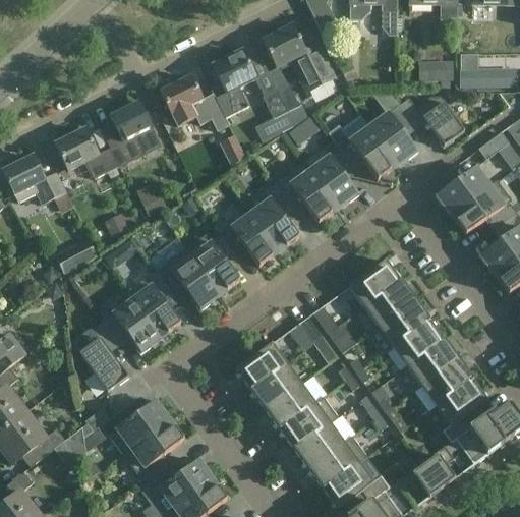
[(306,0),(318,22),(333,15),(327,3),(326,2),(322,0),(306,0)]
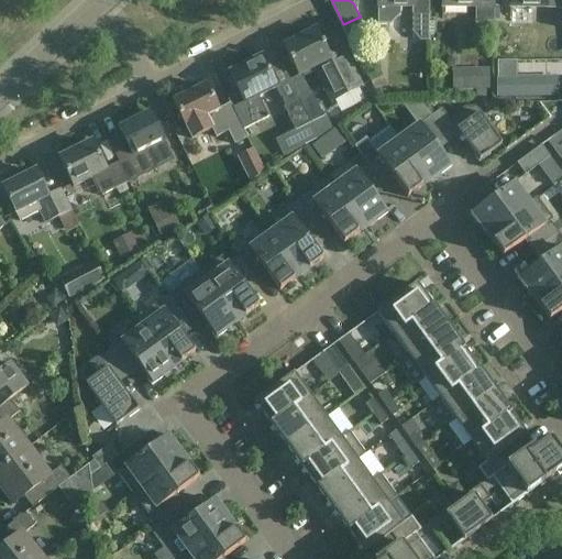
[(377,0),(377,21),(392,21),(401,11),(401,4),(412,4),(412,12),(429,12),(428,0),(377,0)]
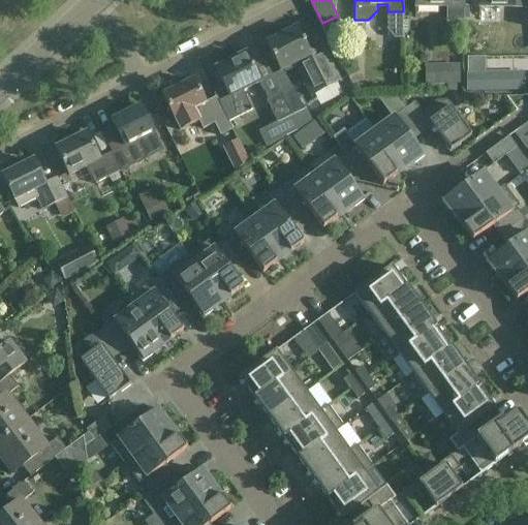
[(414,0),(414,4),(446,5),(446,17),(463,18),(463,0),(414,0)]
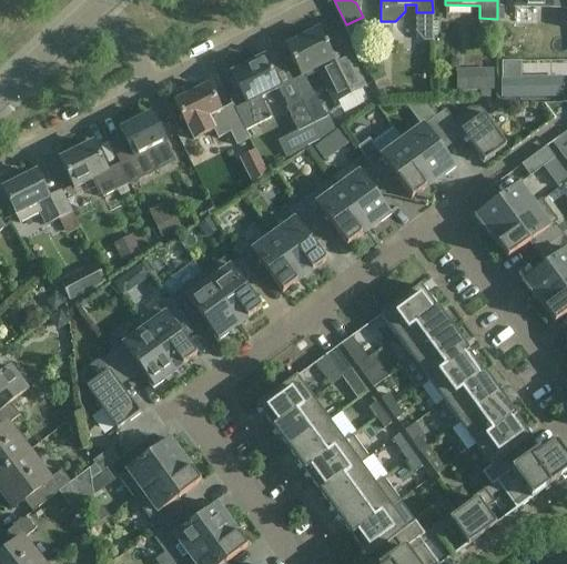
[(333,57),(332,53),(319,27),(286,43),(301,72),(317,64),(333,57)]
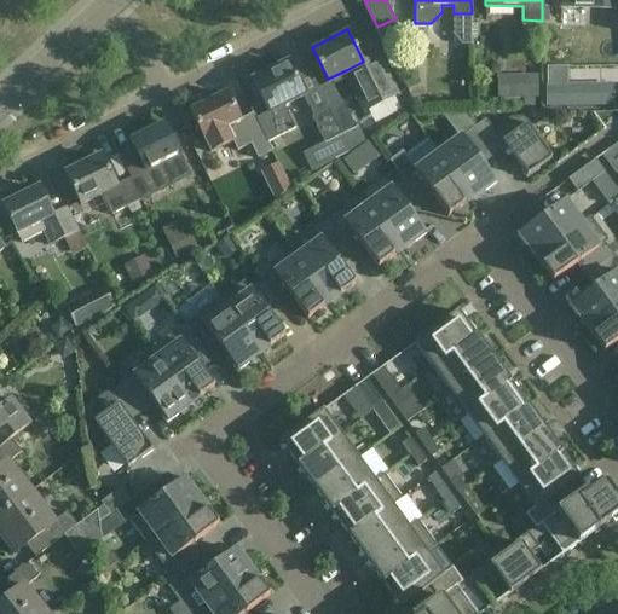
[(363,62),(346,70),(364,108),(398,91),(377,51),(362,58),(363,62)]
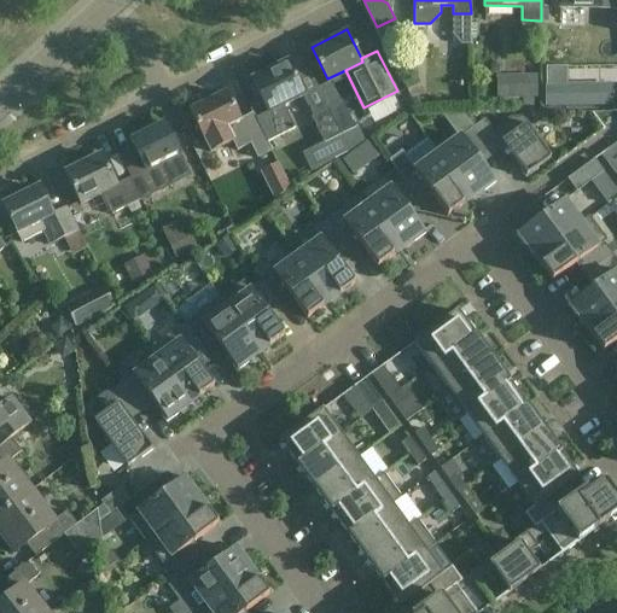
[(269,107),(257,114),(256,114),(268,138),(296,124),(285,101),(304,92),(289,59),(254,76),(269,107)]
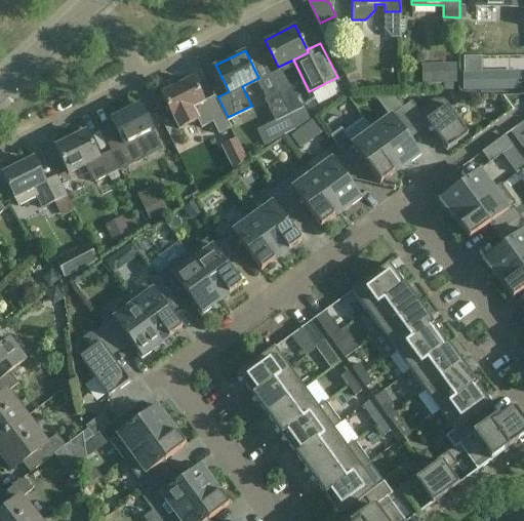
[(480,70),(480,53),(462,53),(462,87),(510,87),(519,87),(519,70),(510,70),(480,70)]
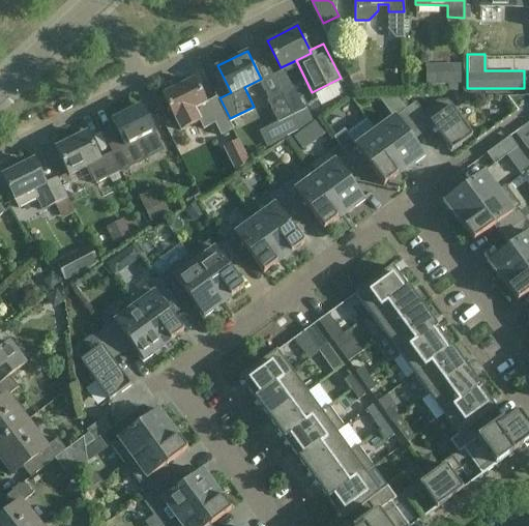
[(461,87),(460,59),(424,60),(424,81),(448,80),(448,87),(461,87)]
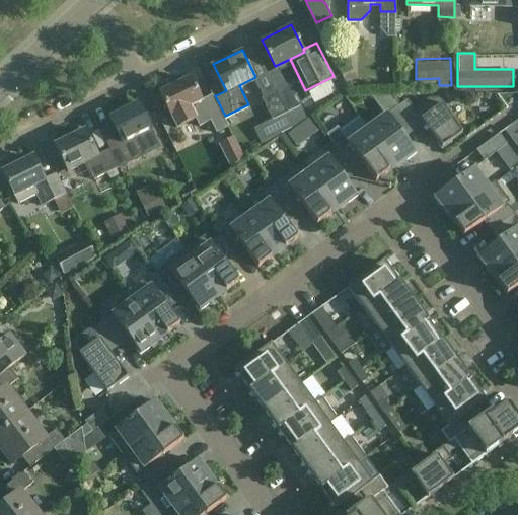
[(229,123),(225,116),(215,95),(216,95),(213,91),(202,97),(191,75),(160,90),(177,125),(197,116),(200,123),(211,118),(217,130),(229,123)]
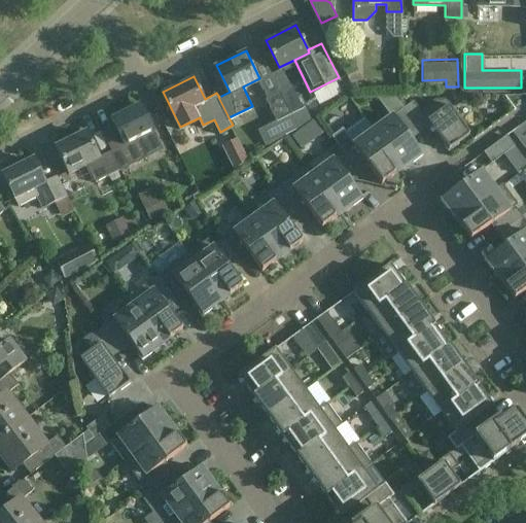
[(293,82),(280,89),(291,112),(299,126),(300,127),(311,118),(305,105),(293,82)]
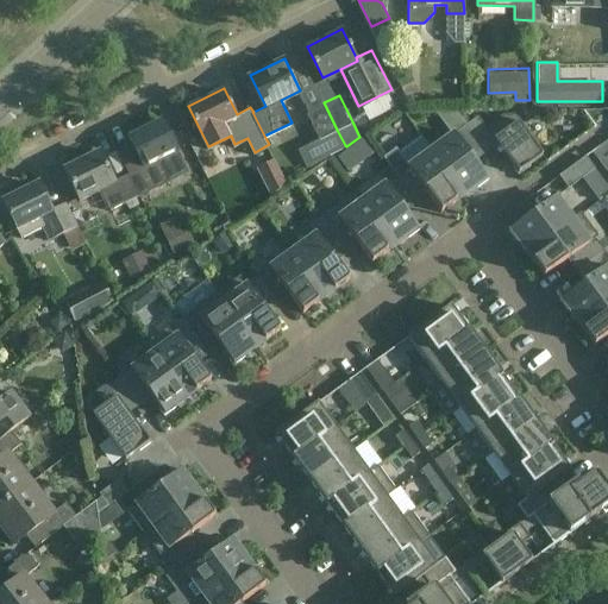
[(324,102),(308,111),(321,137),(330,155),(331,153),(331,152),(345,145),(337,130),(324,102)]
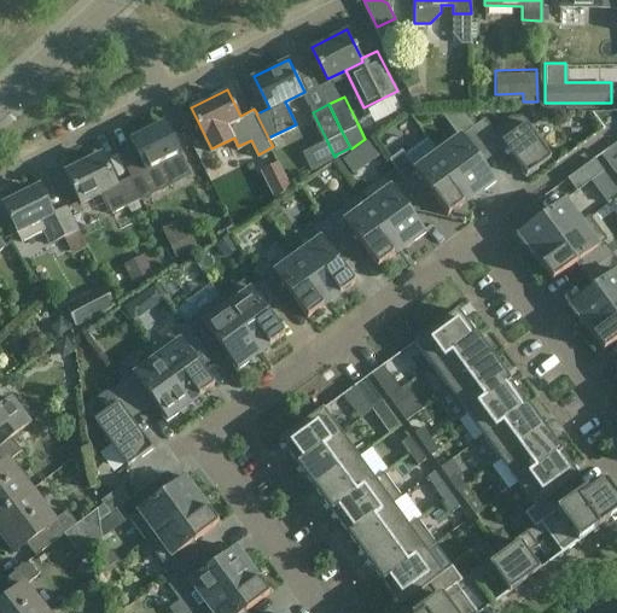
[(485,115),(473,124),(492,147),(502,139),(527,173),(551,155),(527,121),(527,114),(511,114),(494,127),(485,115)]
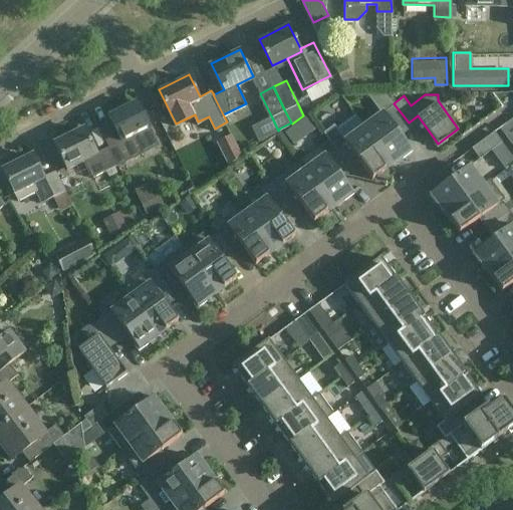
[(158,142),(150,124),(138,99),(109,113),(121,138),(108,144),(117,162),(118,163),(118,164),(145,151),(144,149),(158,142)]
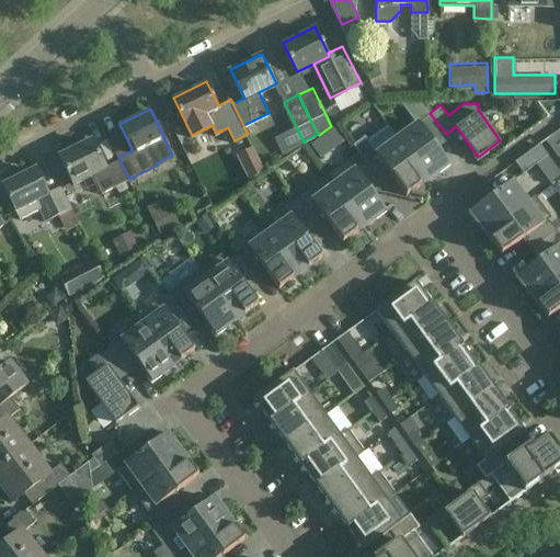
[(446,134),(430,113),(398,136),(429,178),(449,162),(435,143),(446,134)]
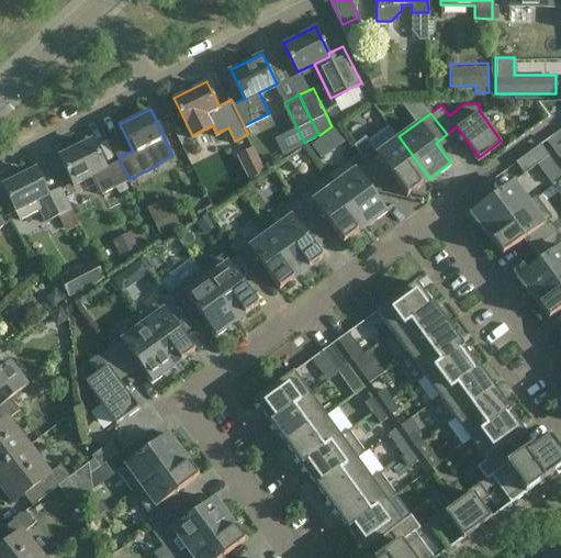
[(429,178),(399,136),(389,122),(368,137),(366,134),(355,143),(367,159),(383,181),(393,174),(407,193),(429,178)]
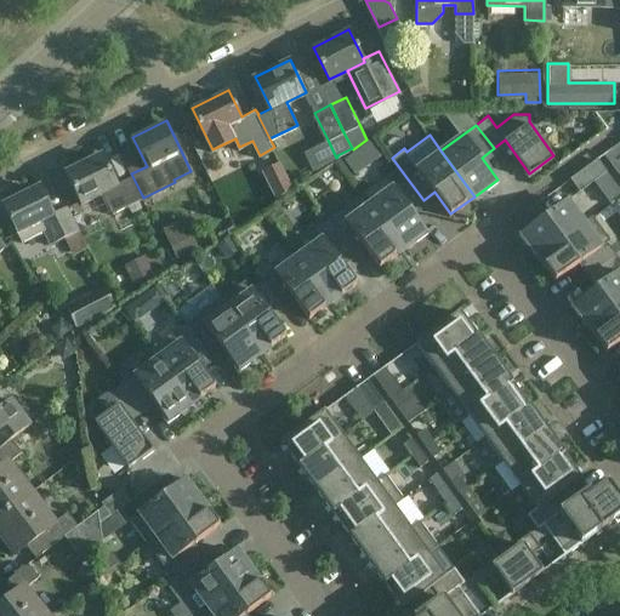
[(115,182),(102,153),(67,171),(79,197),(81,201),(103,190),(113,212),(143,197),(142,195),(131,174),(115,182)]
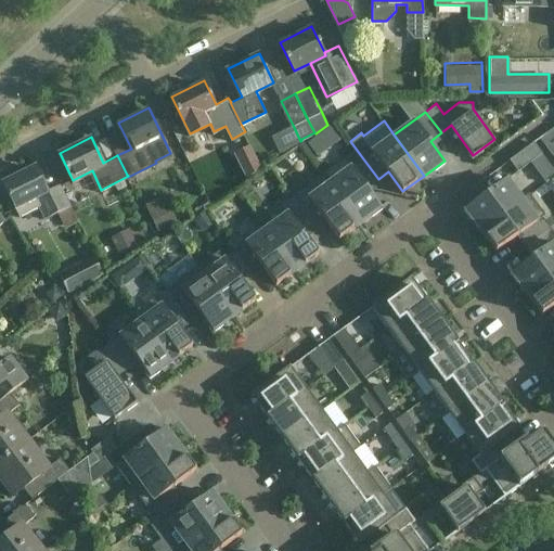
[(542,151),(535,140),(510,157),(518,169),(542,151)]
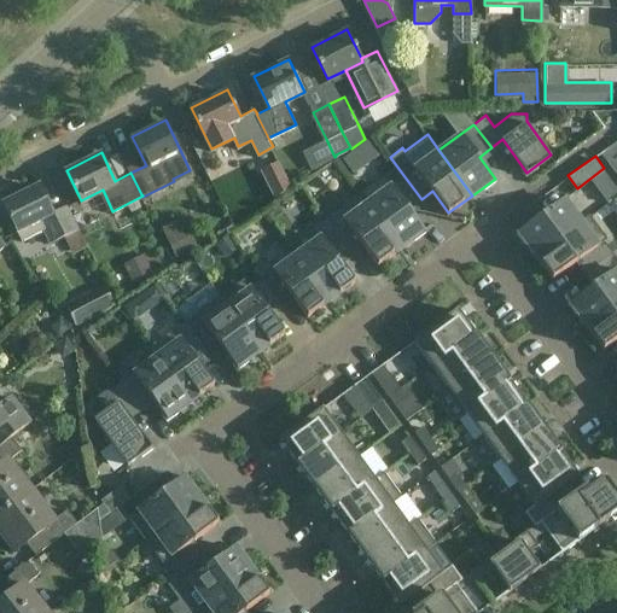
[(292,186),(279,158),(261,168),(274,194),(292,186)]
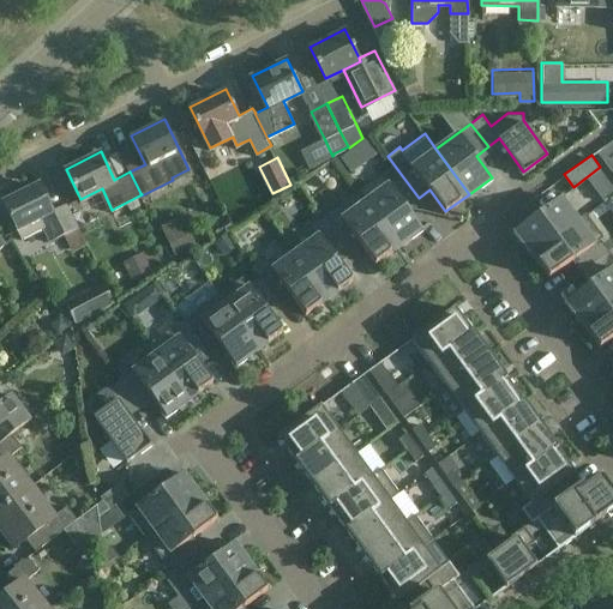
[(366,199),(400,245),(422,228),(407,206),(419,198),(401,174),(366,199)]
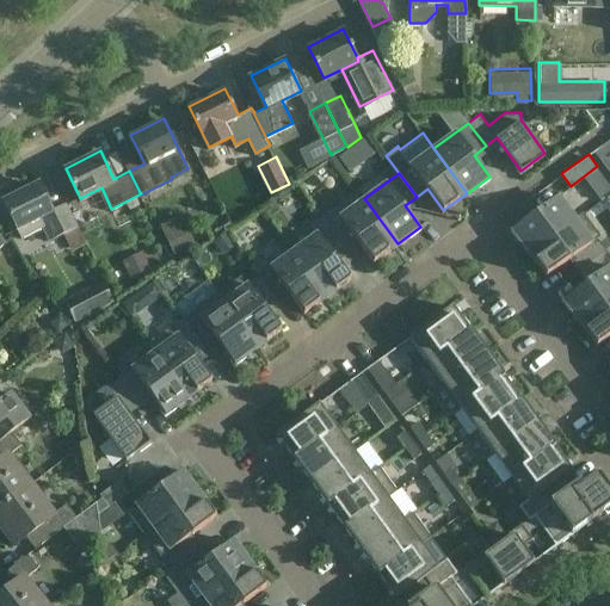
[(39,180),(4,198),(17,227),(22,235),(44,224),(51,237),(65,232),(71,245),(78,241),(79,245),(86,241),(78,224),(66,201),(54,206),(39,180)]
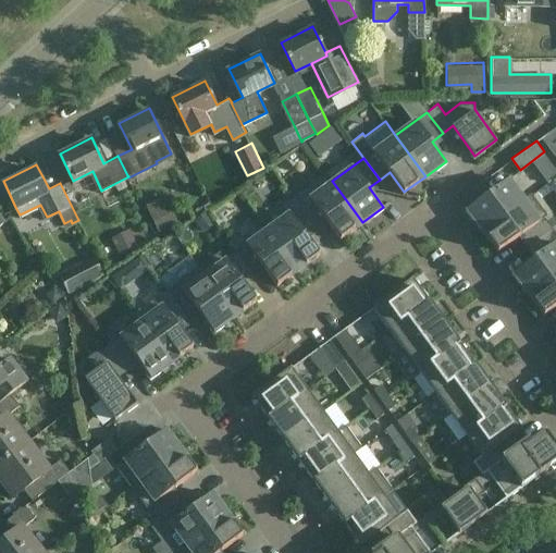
[(467,208),(483,229),(523,199),(523,198),(508,177),(467,208)]
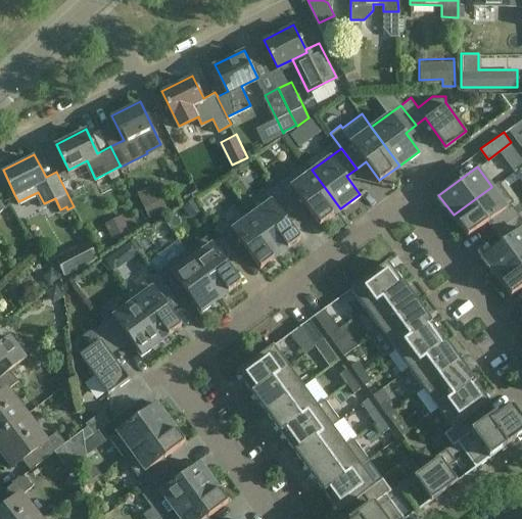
[(340,208),(312,170),(282,191),(297,211),(306,204),(320,223),(340,208)]
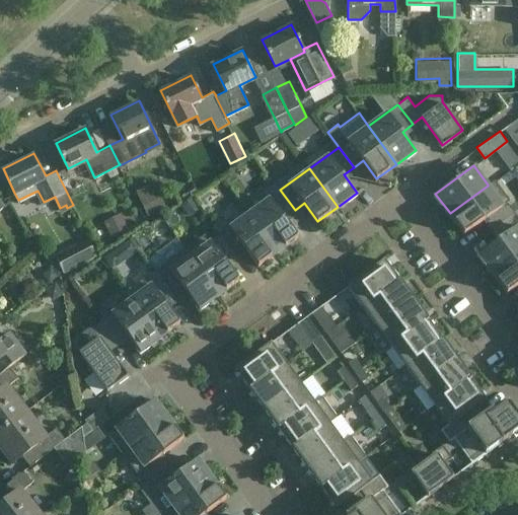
[(496,178),(488,185),(488,186),(450,213),(464,233),(488,215),(495,225),(515,211),(508,201),(510,199),(496,178)]
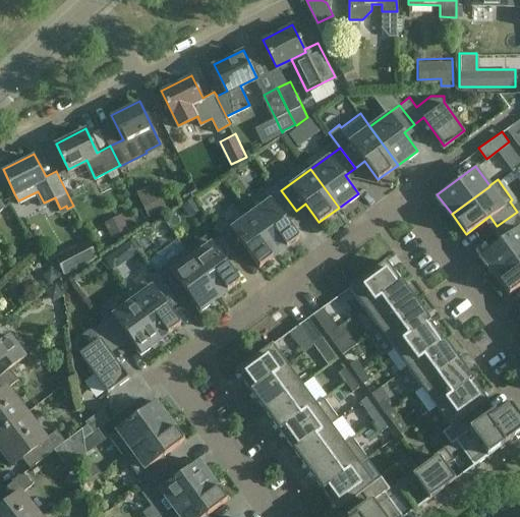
[(271,198),(251,213),(279,251),(299,236),(286,218),(296,211),(281,190),(275,183),(265,190),(271,198)]
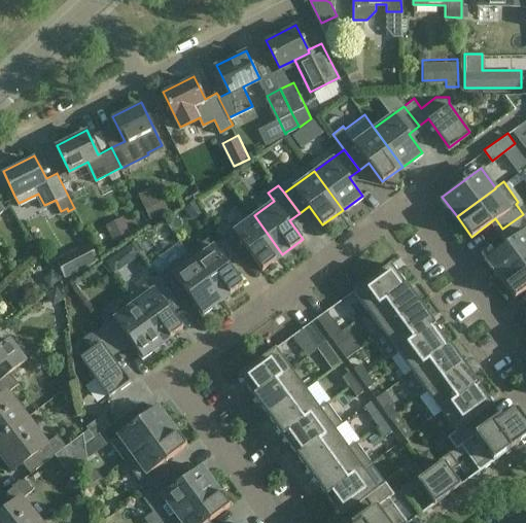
[(169,209),(158,186),(139,196),(150,218),(169,209)]
